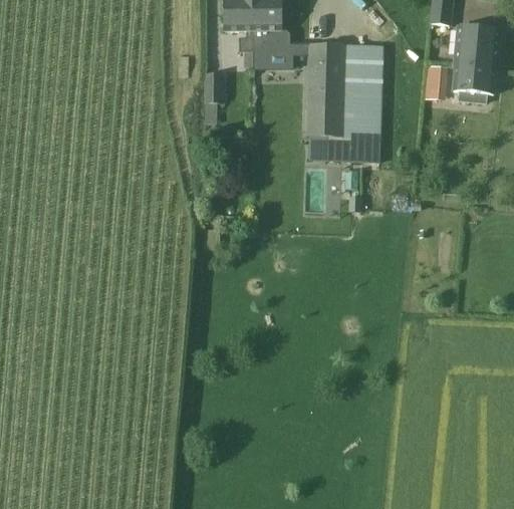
[(252,73),(253,73),(251,0),(223,0),(224,31),(245,30),(245,36),(238,36),(238,52),(244,52),(245,66),(252,66),(252,73)]
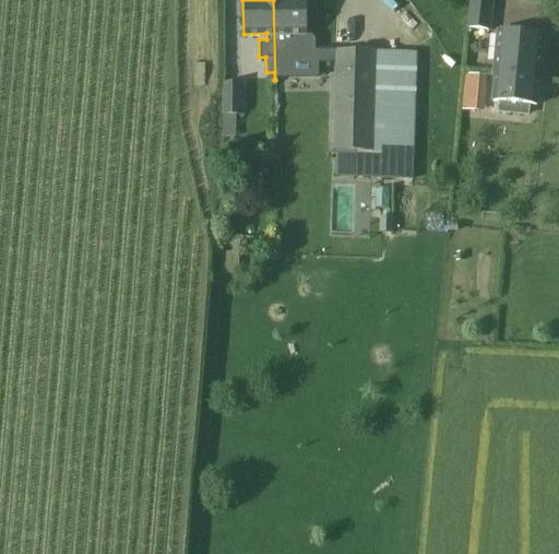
[(273,0),(275,80),(285,80),(288,74),(288,62),(286,59),(286,55),(290,56),(289,33),(306,33),(305,0),(273,0)]
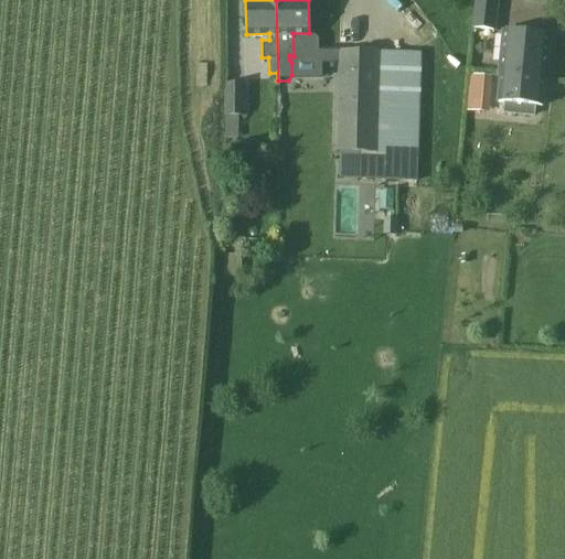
[(492,15),(493,0),(473,0),(472,13),(492,15)]
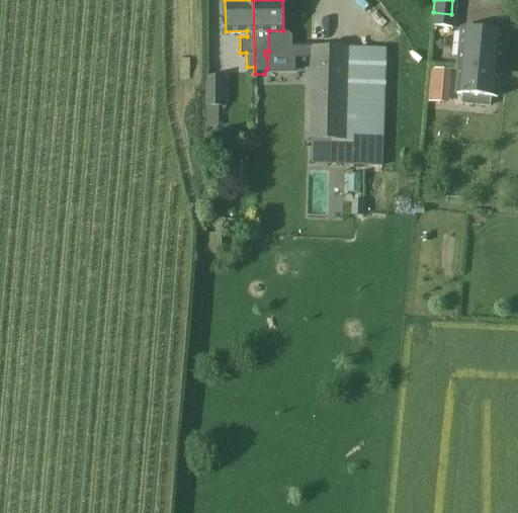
[(459,66),(500,70),(501,69),(504,34),(461,31),(458,66),(459,66)]
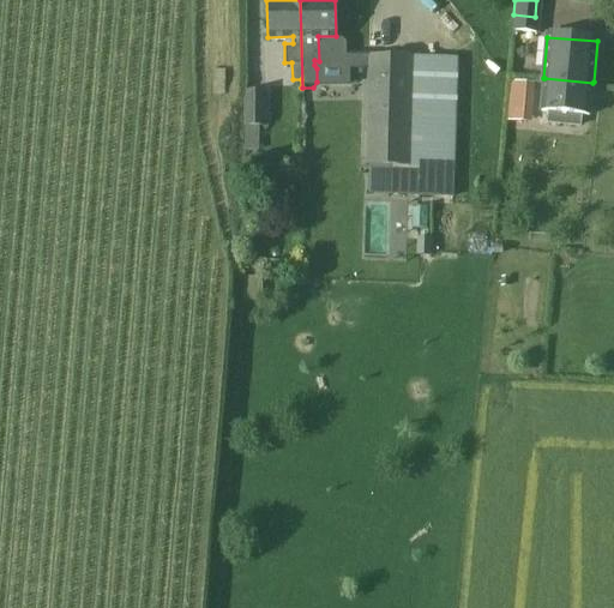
[(456,131),(458,53),(368,50),(365,162),(386,162),(386,191),(435,193),(437,163),(438,163),(439,131),(456,131)]
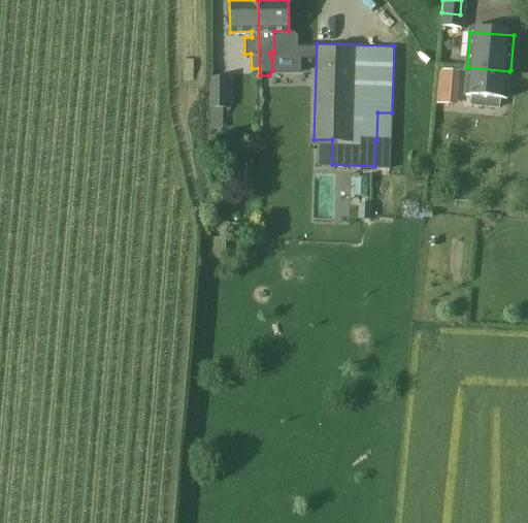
[(437,99),(460,100),(461,65),(438,65),(437,99)]
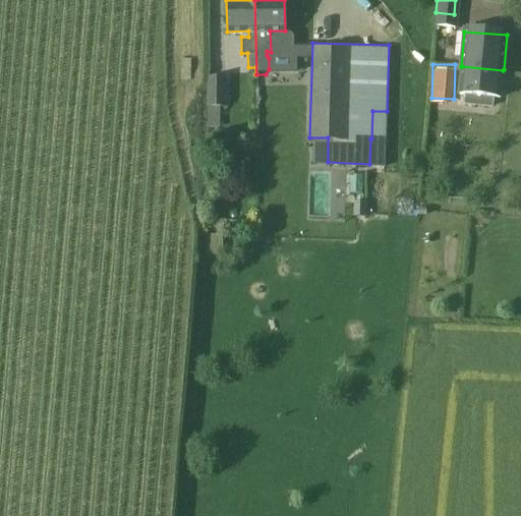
[(500,101),(503,70),(462,66),(459,98),(467,99),(466,108),(490,110),(491,101),(500,101)]
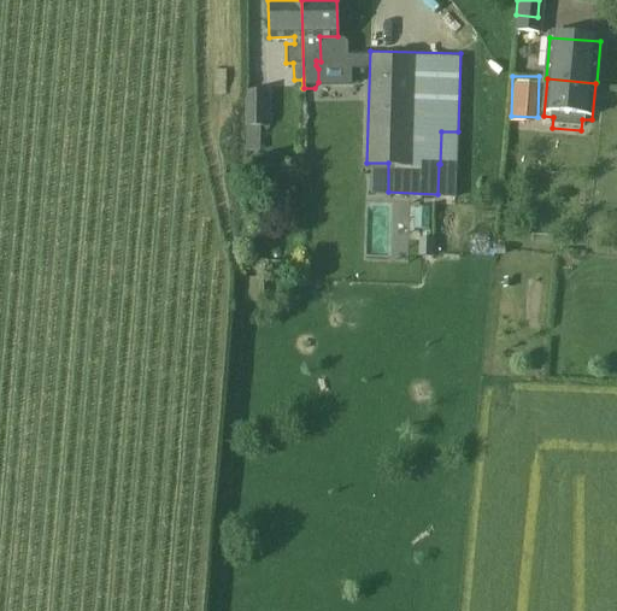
[(246,147),(262,147),(260,124),(268,123),(268,87),(245,88),(246,147)]
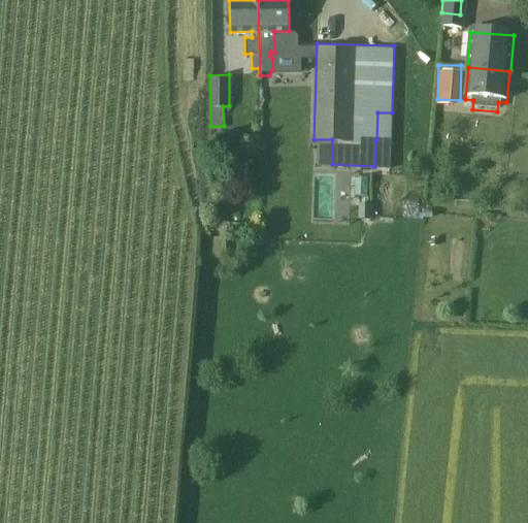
[(227,221),(215,221),(215,232),(227,232),(227,221)]
